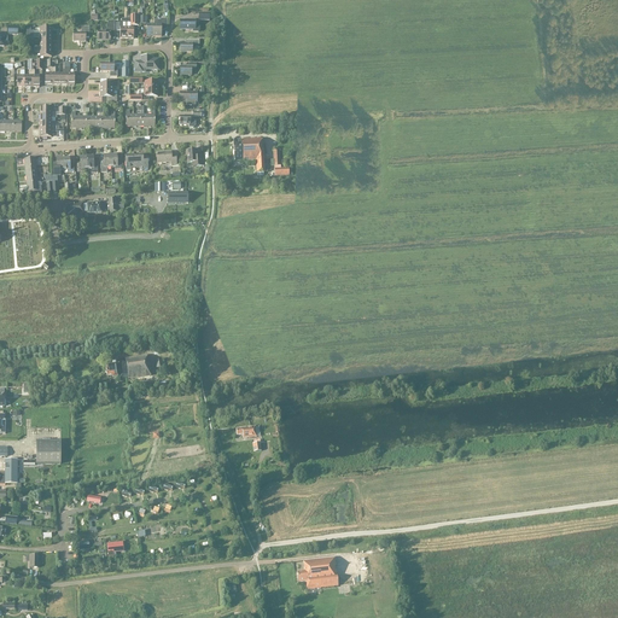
[(130,22),(127,22),(127,39),(133,39),(133,27),(138,27),(138,16),(130,16),(130,22)]
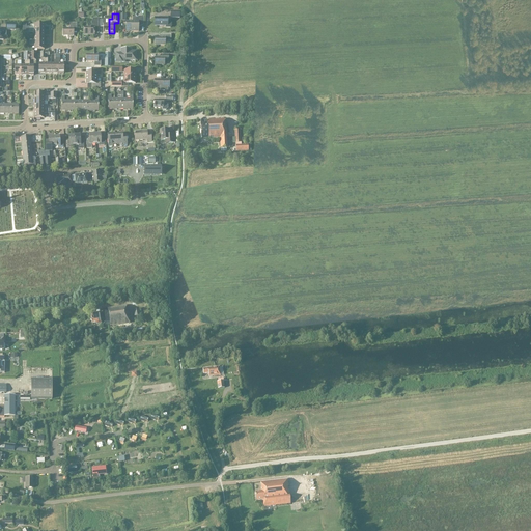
[(132,22),(132,31),(138,31),(138,28),(144,25),(144,17),(138,17),(138,18),(132,18),(132,22)]
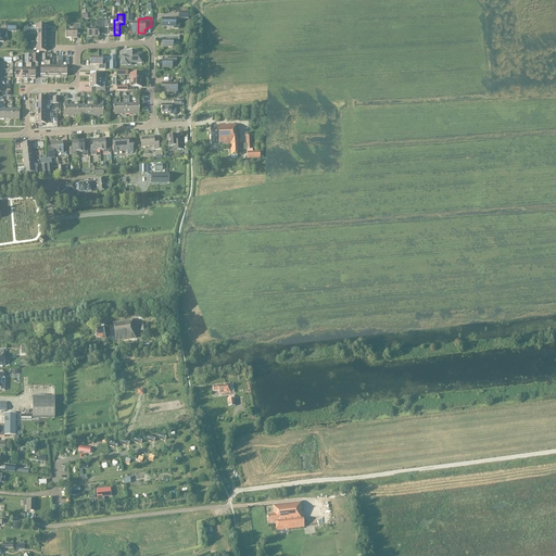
[(179,27),(179,25),(178,24),(175,24),(175,19),(162,19),(162,27),(174,27),(174,29),(178,29),(179,27)]
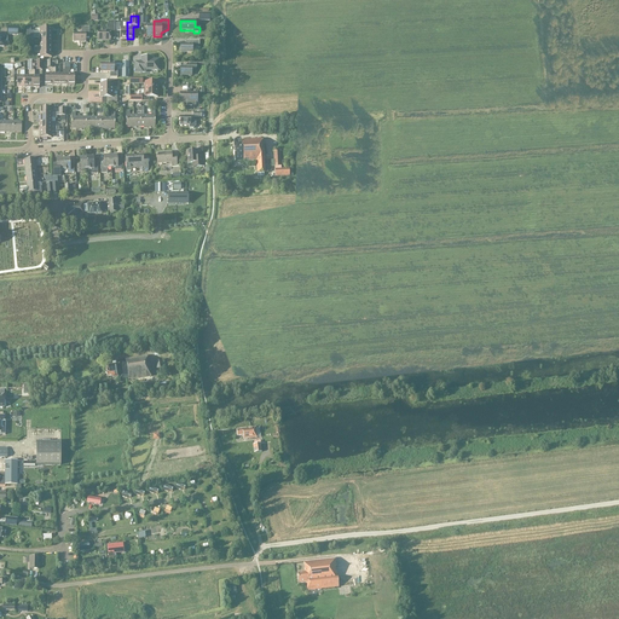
[(109,22),(106,32),(102,32),(97,32),(97,41),(110,41),(110,40),(115,40),(115,22),(109,22)]
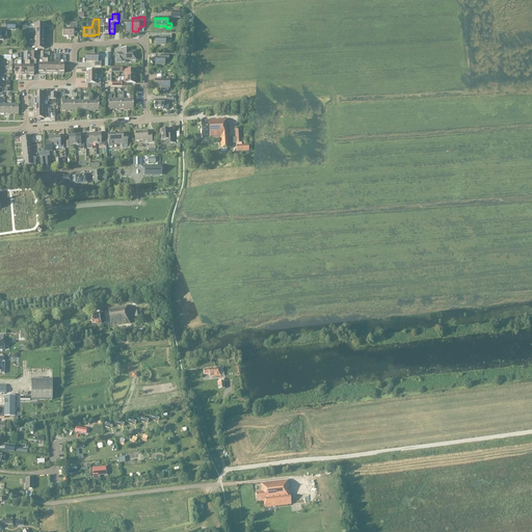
[(103,33),(109,33),(109,19),(103,19),(103,21),(100,21),(100,27),(103,27),(103,33)]
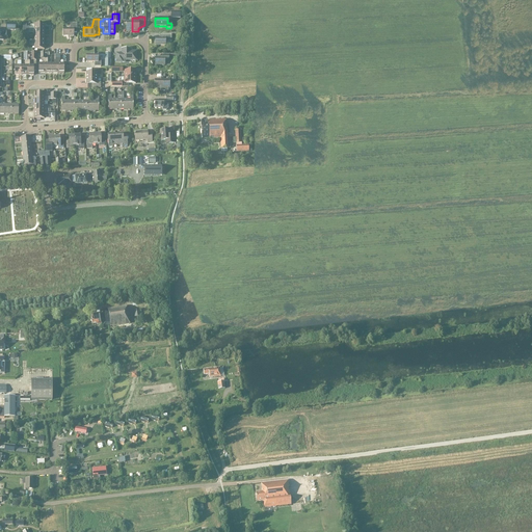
[(62,29),(62,36),(73,36),(73,33),(77,33),(77,24),(70,24),(70,29),(62,29)]
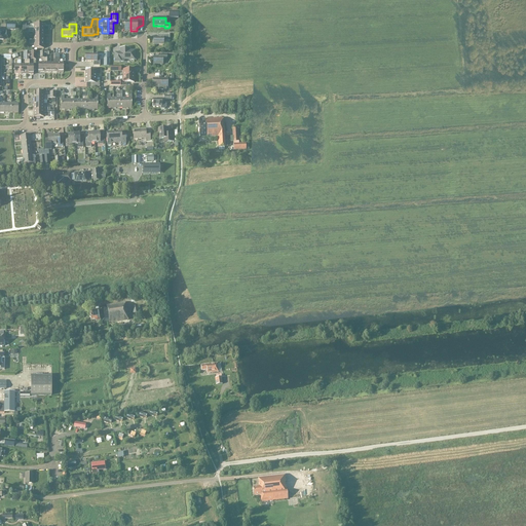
[(158,35),(158,38),(153,38),(153,45),(163,45),(163,41),(168,41),(168,35),(158,35)]
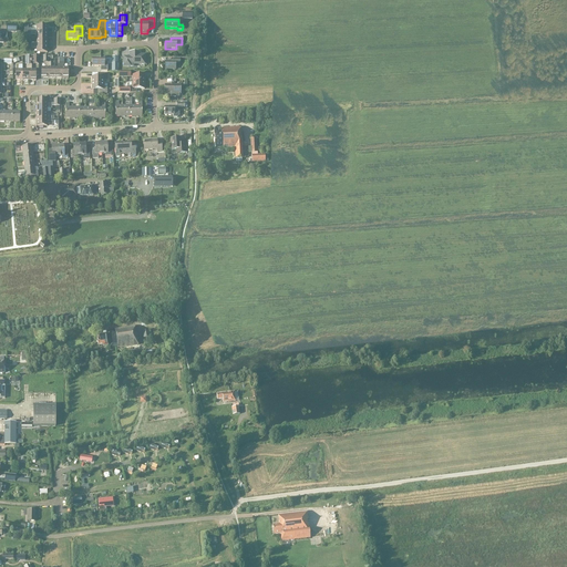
[(124,58),(124,66),(133,66),(133,64),(144,64),(144,55),(136,55),(136,53),(135,53),(134,53),(132,53),(131,53),(130,53),(130,58),(124,58)]
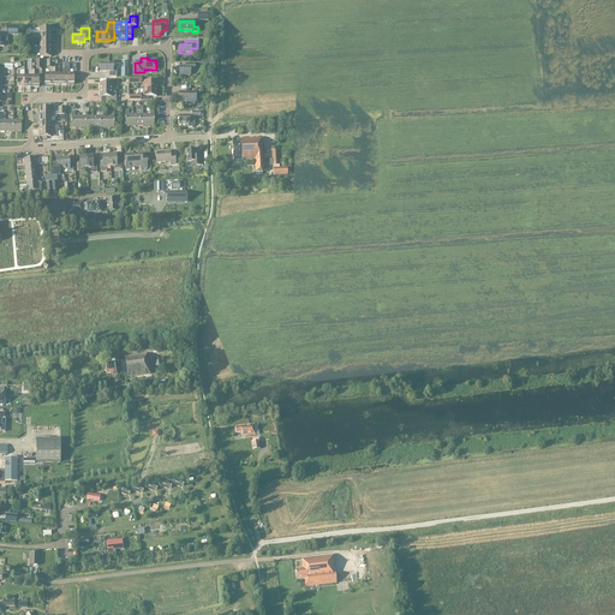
[(113,69),(113,64),(100,64),(100,72),(109,72),(109,77),(117,77),(117,69),(113,69)]
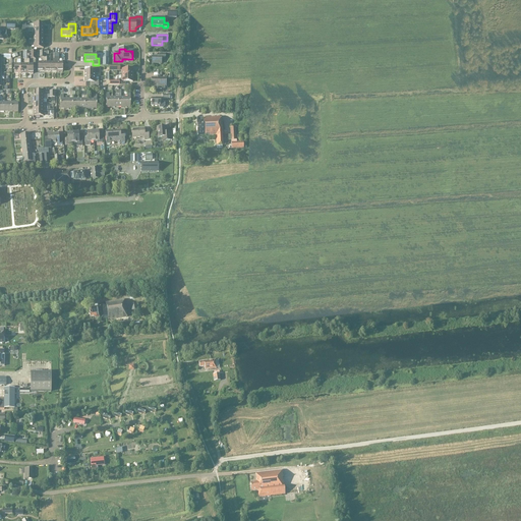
[(157,54),(157,57),(152,57),(152,64),(161,64),(161,60),(165,60),(165,54),(157,54)]
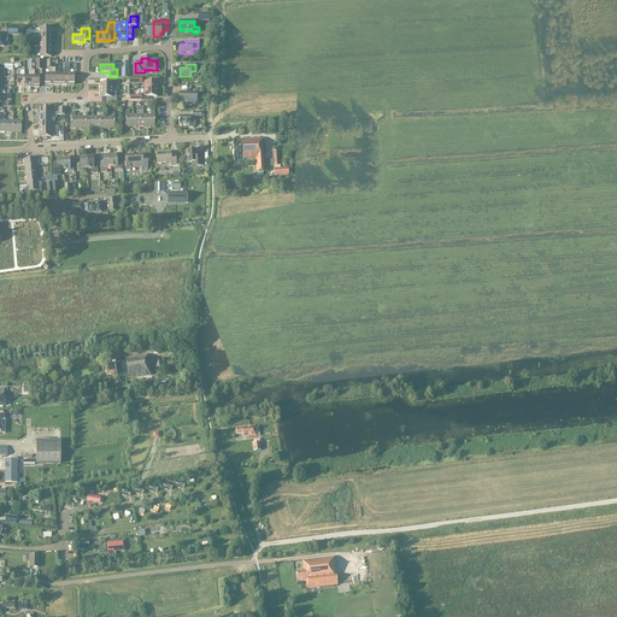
[(112,92),(112,88),(117,88),(117,81),(106,80),(106,84),(100,84),(100,90),(112,92)]
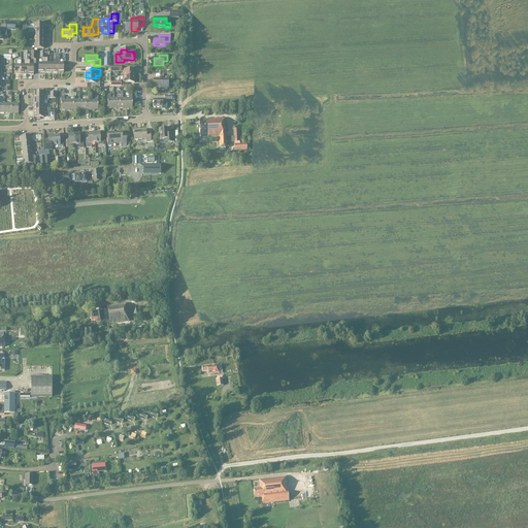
[(123,76),(123,80),(119,80),(119,83),(121,83),(121,87),(127,87),(127,83),(134,84),(134,76),(123,76)]
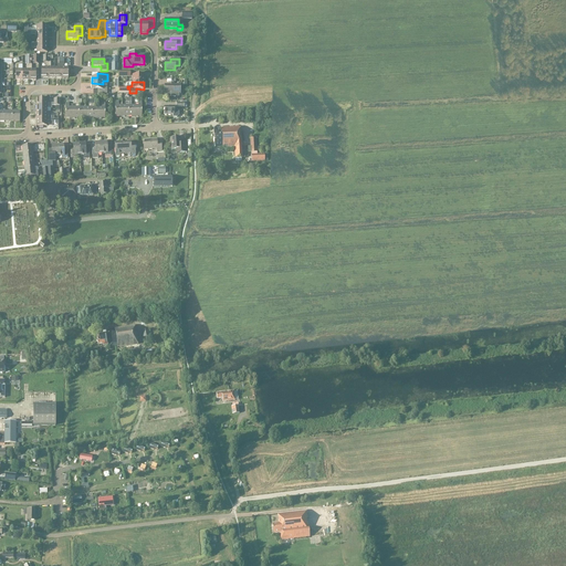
[(103,84),(92,83),(92,90),(93,90),(93,94),(106,94),(106,90),(103,90),(103,84)]
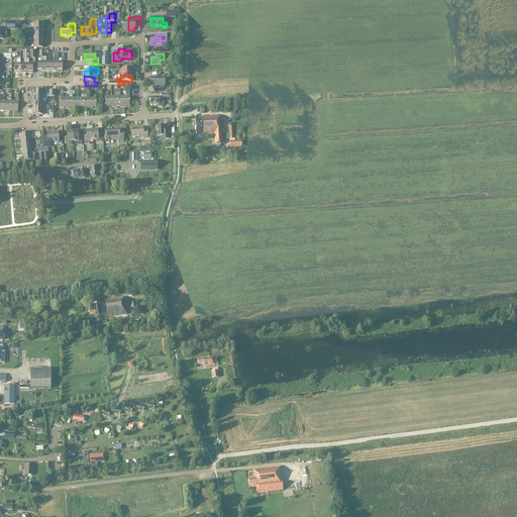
[(154,77),(154,78),(150,78),(150,86),(164,86),(164,78),(159,78),(159,77),(154,77)]
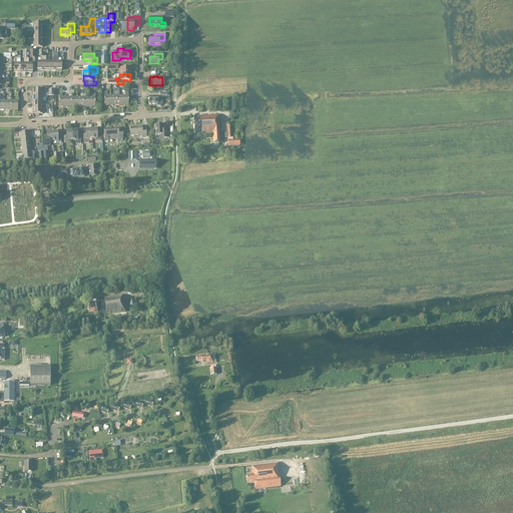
[(157,97),(149,97),(149,104),(157,104),(157,106),(160,107),(162,105),(162,102),(160,100),(157,100),(157,97)]
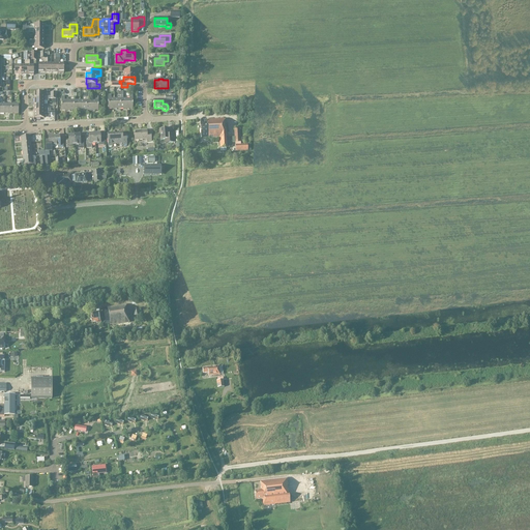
[(229,138),(232,138),(231,136),(226,136),(226,124),(225,124),(225,119),(200,120),(201,139),(219,138),(219,148),(227,148),(227,137),(229,137),(229,138)]
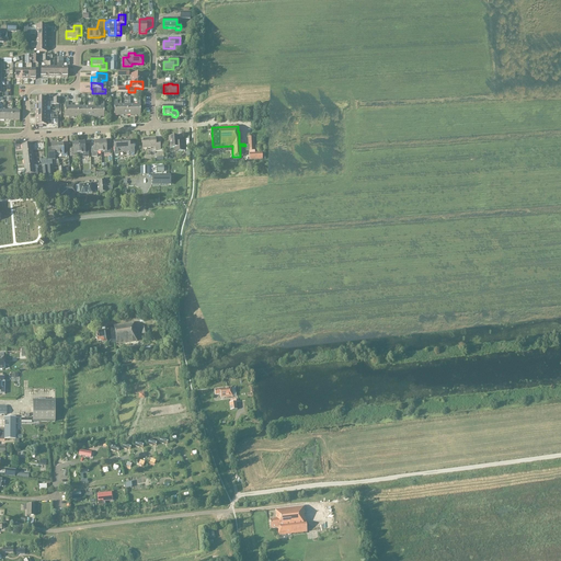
[(248,137),(248,153),(249,153),(249,160),(262,160),(262,152),(254,153),(253,136),(248,137)]
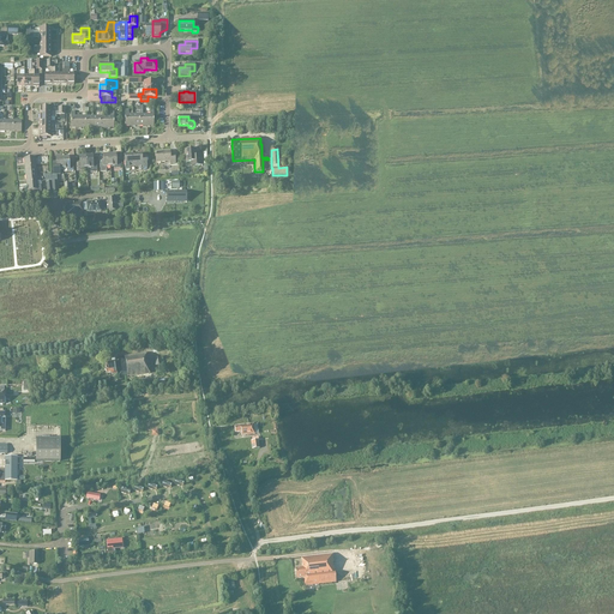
[(191,167),(204,166),(203,157),(200,157),(200,156),(197,156),(196,150),(185,150),(186,162),(191,162),(191,167)]
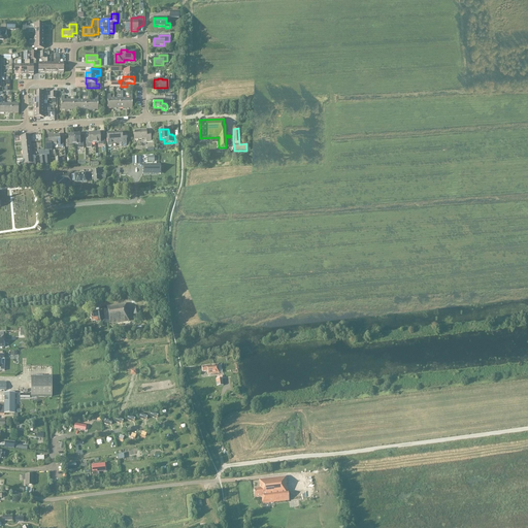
[(145,133),(145,130),(133,131),(134,140),(145,139),(146,140),(151,140),(150,133),(145,133)]
